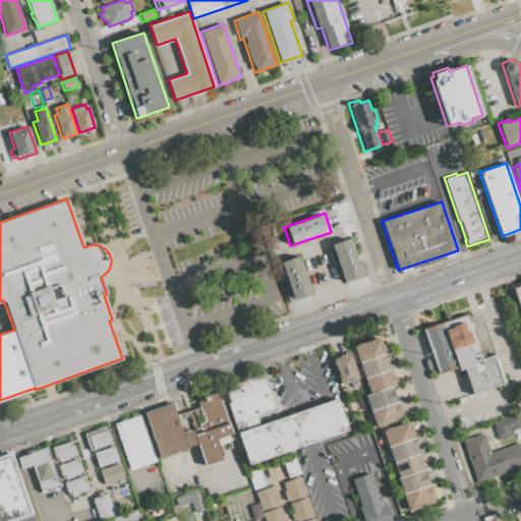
[(331,244),(351,238),(364,276),(343,283),(331,244)]
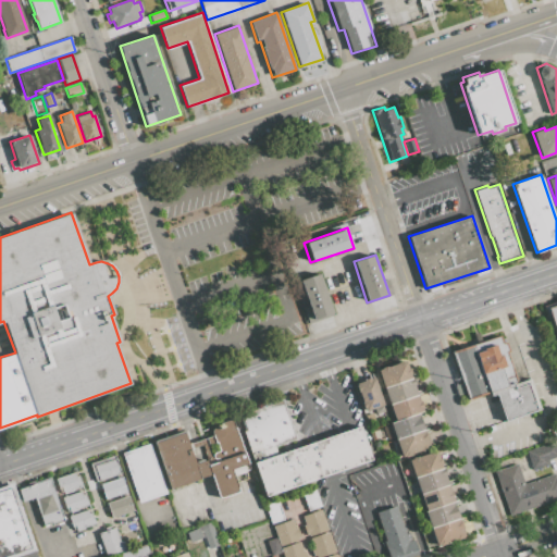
[(300,280),(320,273),(333,312),(313,319),(300,280)]
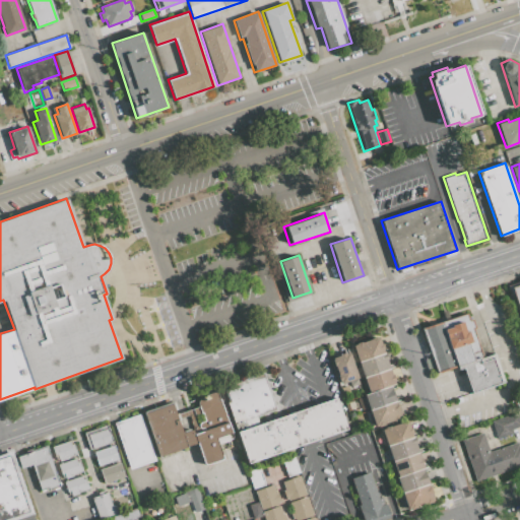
[(519,316),(511,286),(519,283),(519,316)]
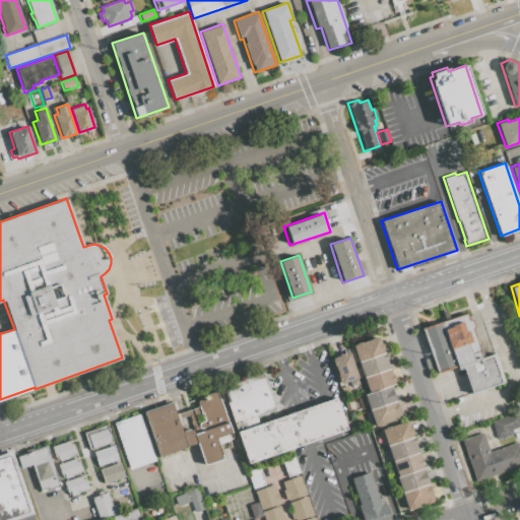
[(421,328),(467,312),(470,321),(472,320),(474,326),(472,327),(482,358),(495,353),(504,382),(470,393),(462,369),(458,371),(457,367),(437,374),(434,366),(428,368),(425,361),(432,358),(421,328)]
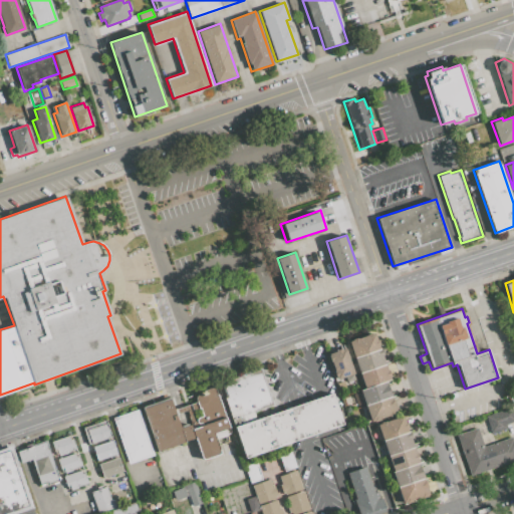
[(348,341),(351,340),(356,338),(356,339),(366,335),(366,334),(371,333),(374,333),(376,339),(377,339),(378,344),(380,350),(380,349),(382,355),(387,368),(388,368),(390,375),(390,376),(390,379),(364,388),(348,341)]
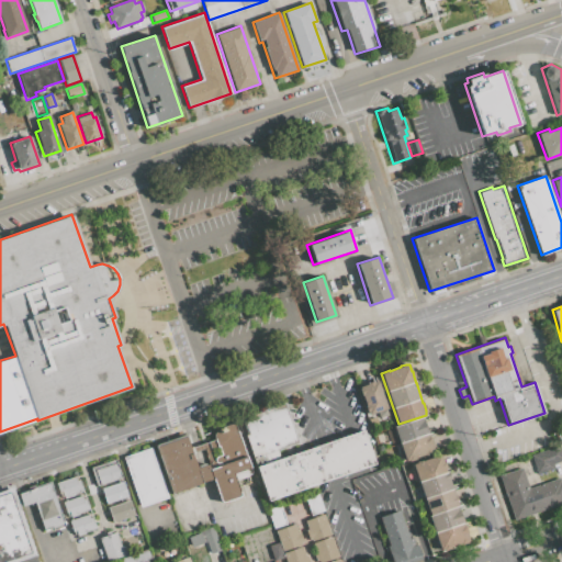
[(358,388),(366,384),(366,383),(373,381),(373,382),(377,381),(389,415),(374,420),(372,413),(366,415),(362,406),(364,405),(362,396),(361,396),(358,388)]
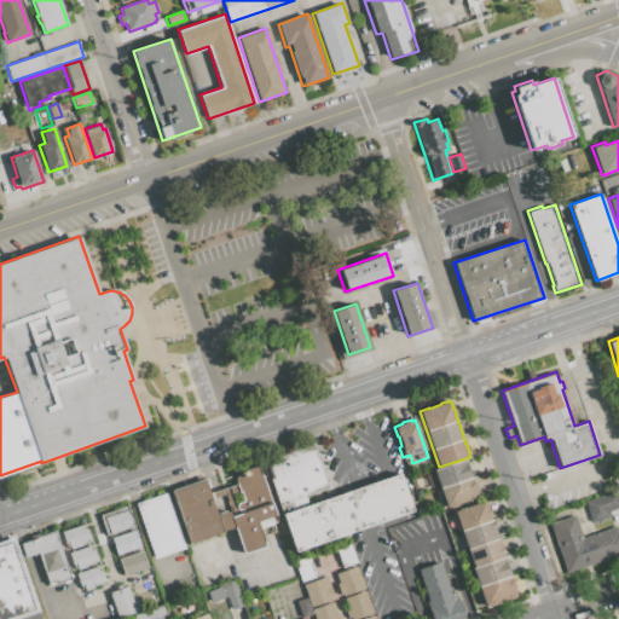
[(267,461),(312,445),(327,486),(302,493),(307,505),(399,474),(411,510),(295,550),(271,479),(273,478),(267,461)]
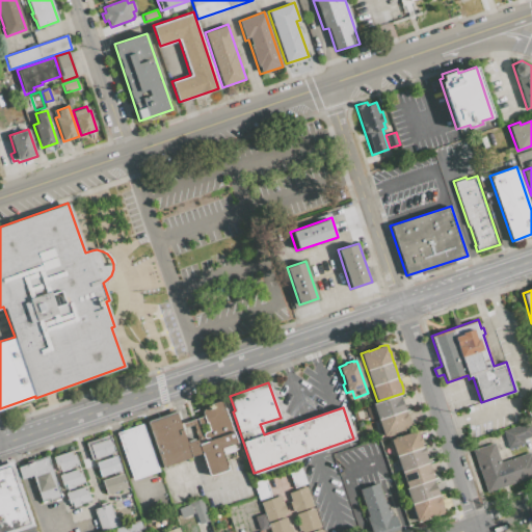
[(373,403),(399,395),(409,427),(407,427),(408,429),(402,431),(401,429),(392,432),(393,433),(387,435),(386,434),(383,435),(373,403)]
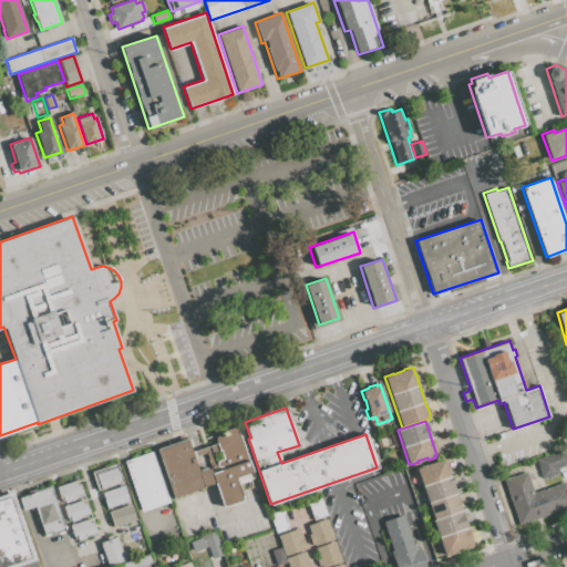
[(212,473),(224,470),(223,466),(218,467),(216,461),(197,468),(198,471),(208,467),(213,482),(203,485),(203,487),(173,497),(156,449),(187,439),(192,452),(216,443),(215,440),(216,436),(217,433),(236,426),(251,472),(235,478),(243,498),(243,500),(241,502),(223,508),(212,473)]
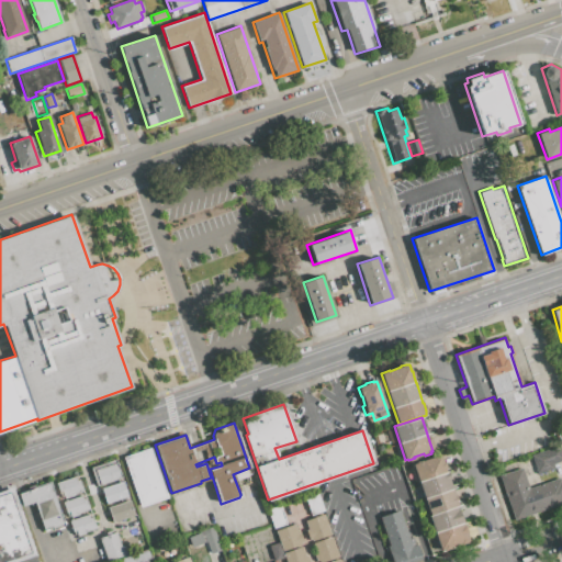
[(375,433),(385,428),(390,442),(380,446),(375,433)]
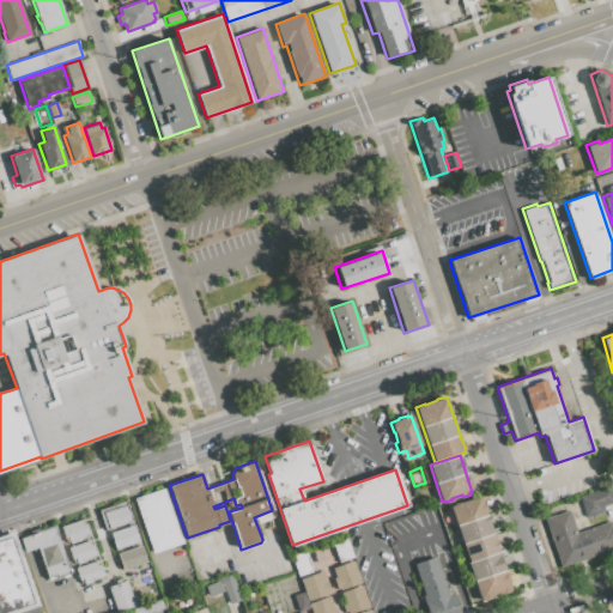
[(578,496),(611,486),(612,495),(612,503),(602,507),(605,511),(584,517),(578,496)]
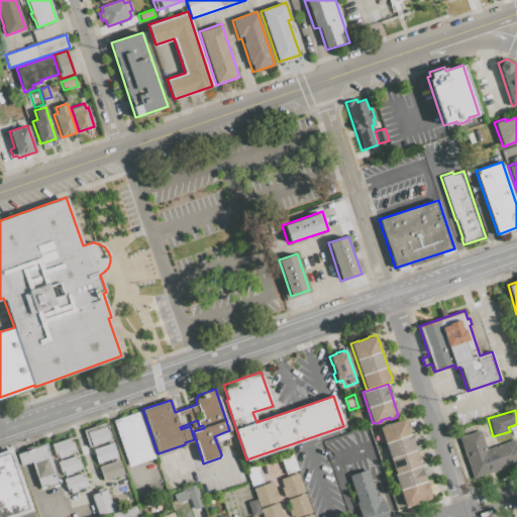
[(113,420),(138,411),(154,457),(129,467),(113,420)]
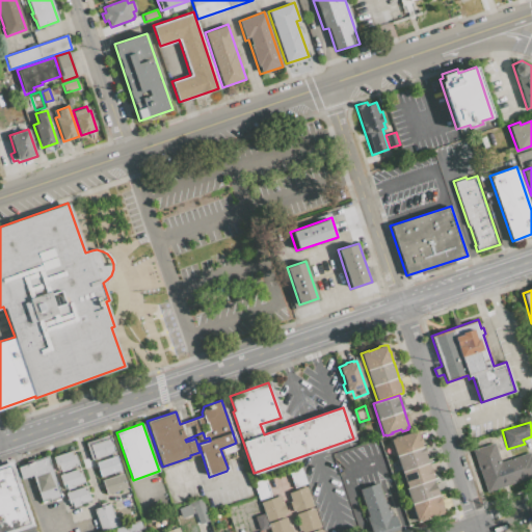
[(391,440),(417,430),(419,437),(420,437),(422,444),(421,444),(444,512),(417,522),(405,488),(407,488),(391,440)]
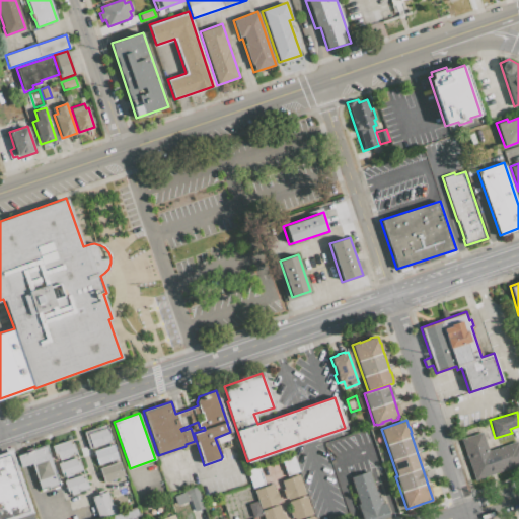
[(89,449),(83,432),(106,425),(113,441),(89,449)]
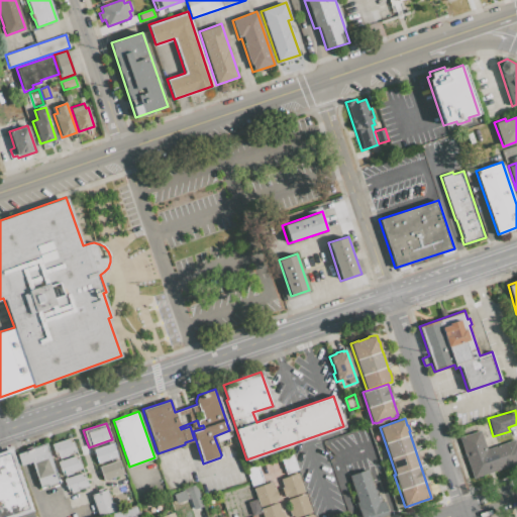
[(458,437),(480,430),(486,448),(516,439),(516,466),(472,480),(458,437)]
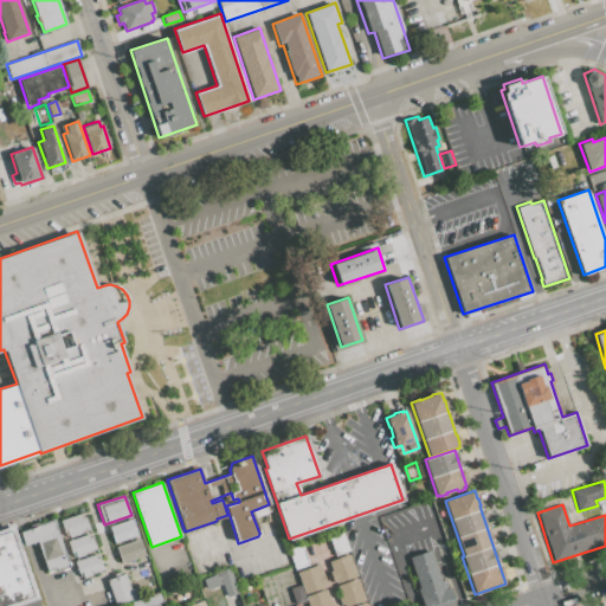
[(60,521),(81,514),(82,519),(85,517),(89,530),(77,534),(77,535),(69,537),(68,536),(65,536),(60,521)]
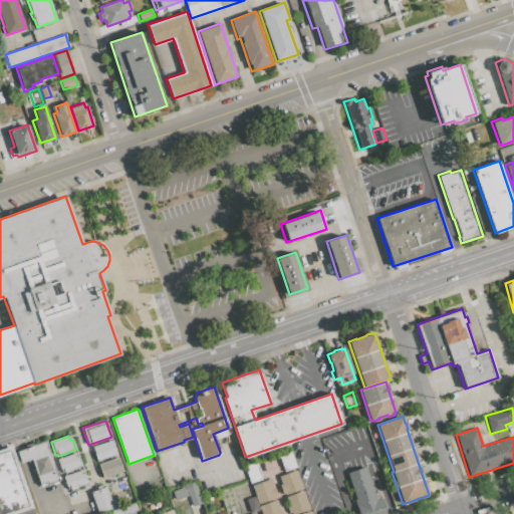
[(97,461),(92,447),(111,441),(116,455),(97,461)]
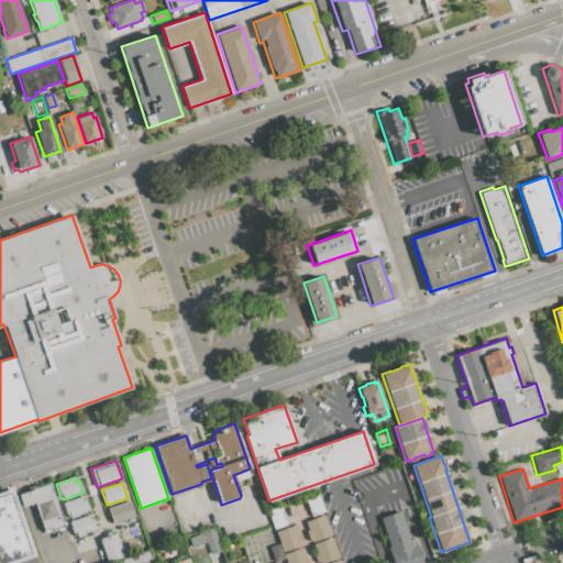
[(19,495),(50,484),(64,526),(44,532),(34,503),(23,507),(19,495)]
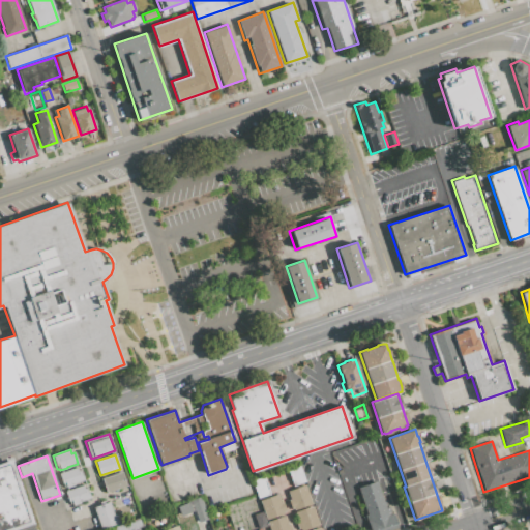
[(0,529),(0,463),(11,460),(33,524),(12,529),(0,529)]
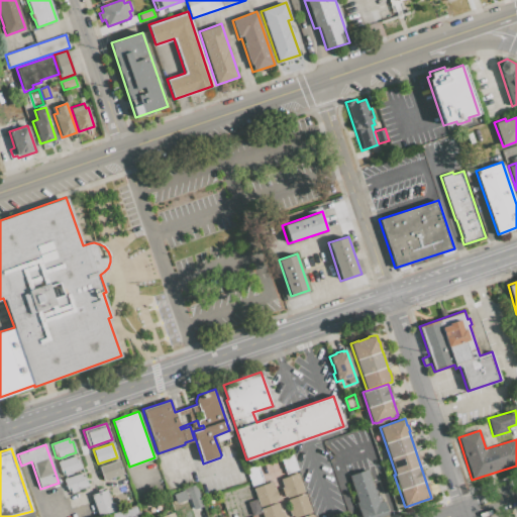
[(281,457),(292,453),(298,470),(286,474),(281,457)]
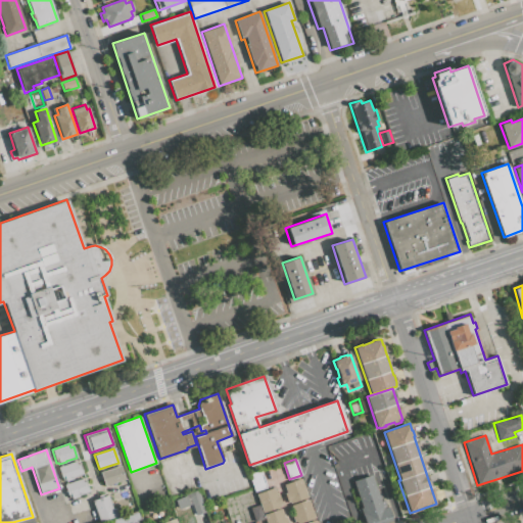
[(58,467),(76,462),(77,465),(79,465),(83,474),(73,477),(74,479),(65,481),(65,480),(62,480),(58,467)]
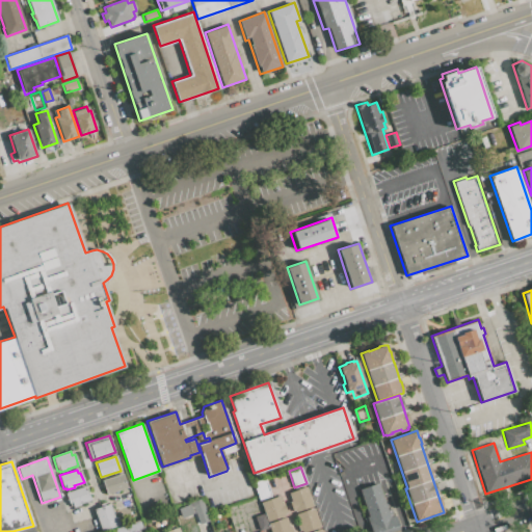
[(103,480),(122,474),(127,488),(107,495),(103,480)]
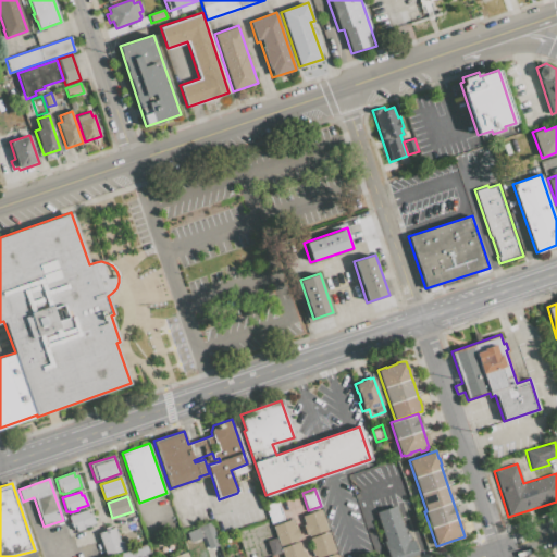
[(271,524),(264,506),(277,500),(284,519),(271,524)]
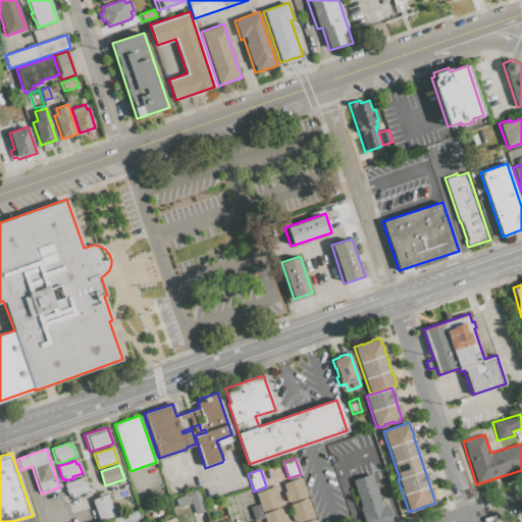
[(353,480),(371,474),(379,501),(382,500),(384,507),(386,506),(390,520),(384,521),(364,521),(360,508),(362,507),(353,480)]
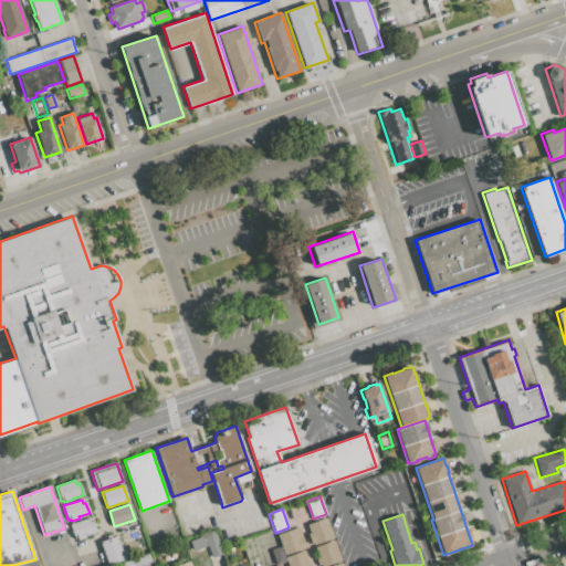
[(307,524),(325,517),(333,538),(314,545),(313,542),(311,543),(308,534),(311,534),(307,524)]
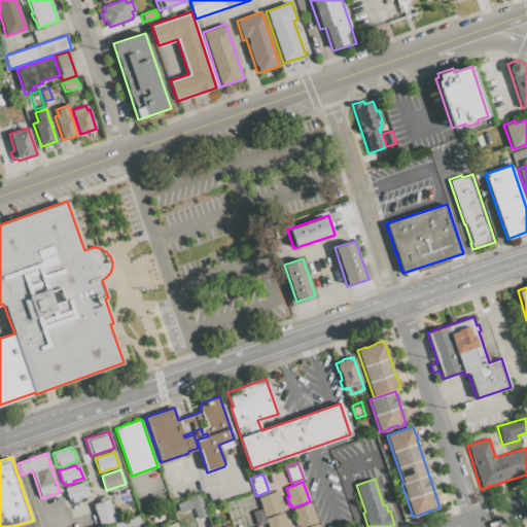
[(65,489),(82,483),(83,486),(85,485),(90,495),(79,499),(79,500),(70,503),(65,489)]
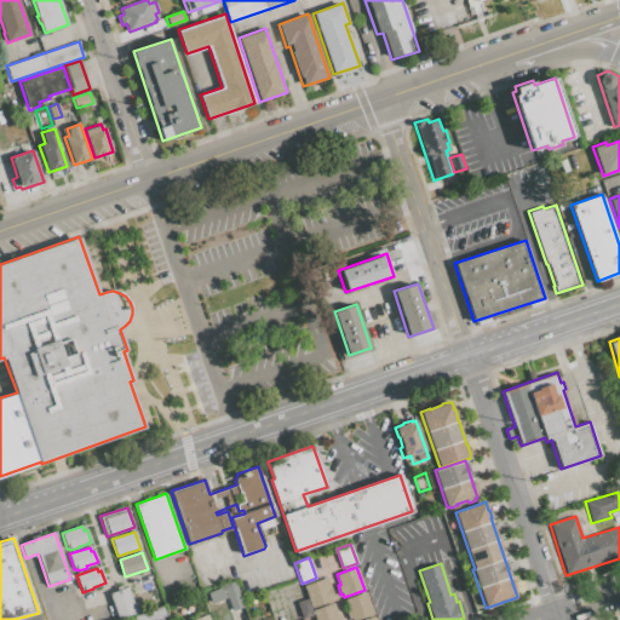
[(304,586),(325,579),(327,589),(331,587),(334,598),(331,598),(332,602),(311,609),(304,586)]
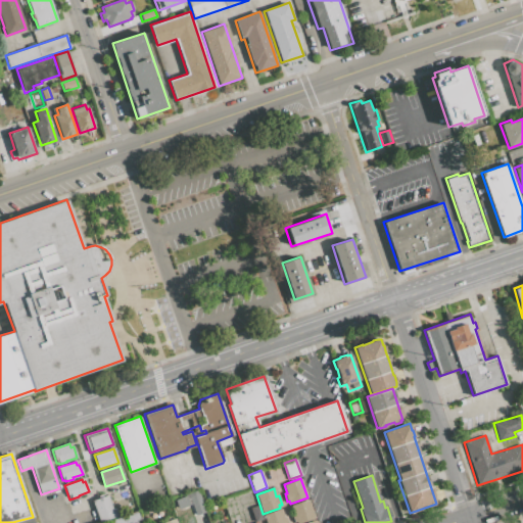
[(189,496),(195,515),(204,512),(198,493),(189,496)]
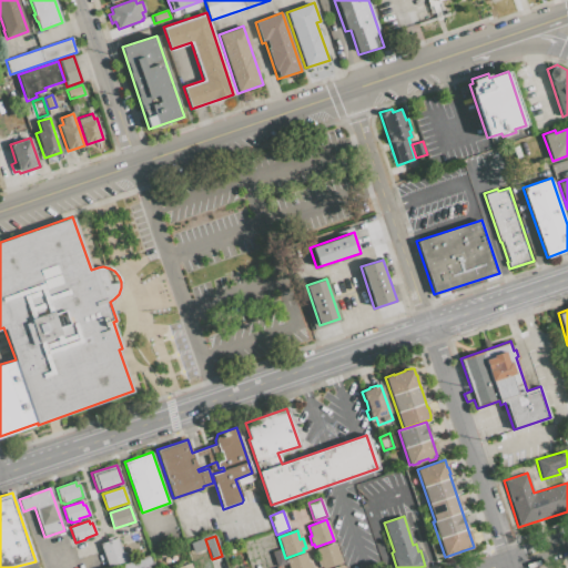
[(100,544),(118,538),(124,561),(108,567),(100,544)]
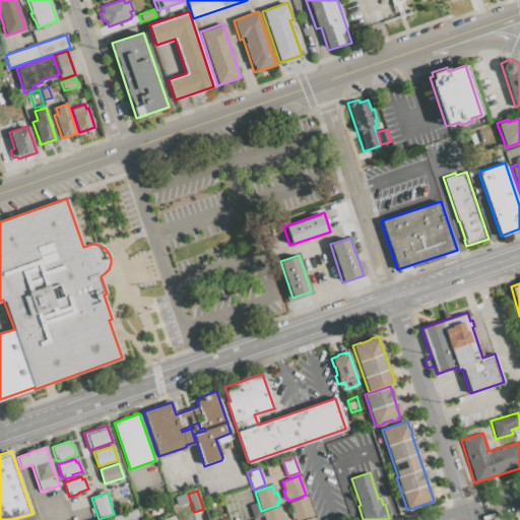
[(289,503),(307,498),(312,516),(299,519),(295,519),(295,518),(293,519),(290,512),(293,512),(289,503)]
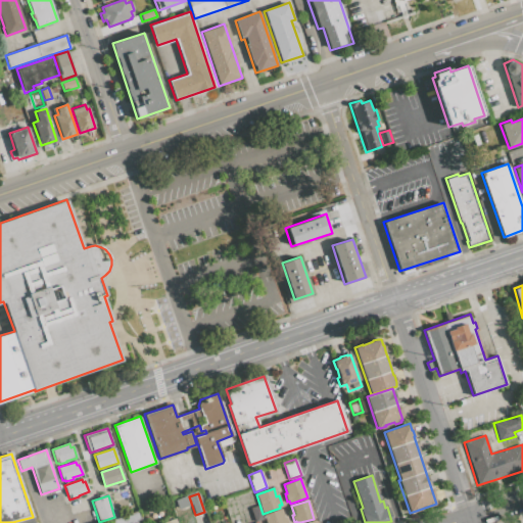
[(250,508),(259,505),(264,519),(254,522),(250,508)]
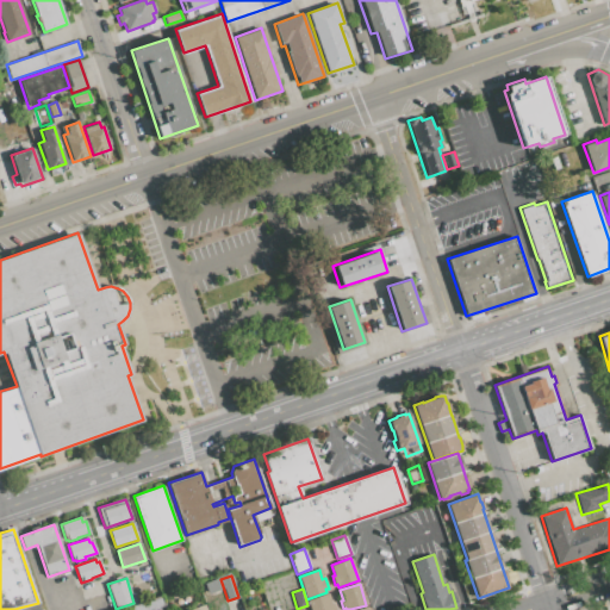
[(310,609),(307,601),(328,593),(331,605),(334,604),(335,609),(310,609)]
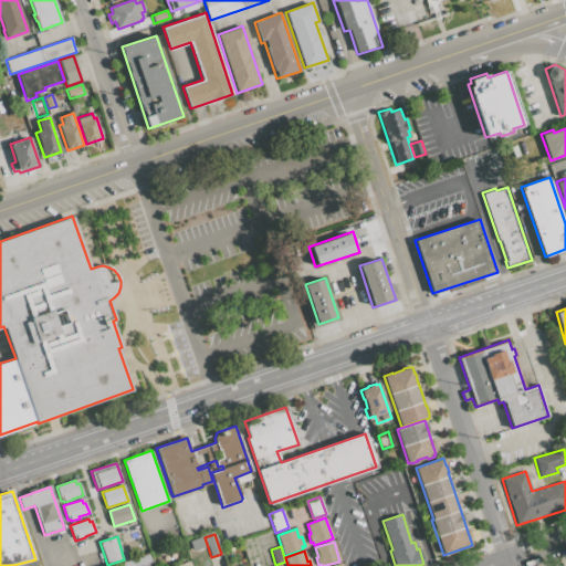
[(117,565),(117,564),(150,553),(153,562),(148,563),(148,565),(117,565)]
